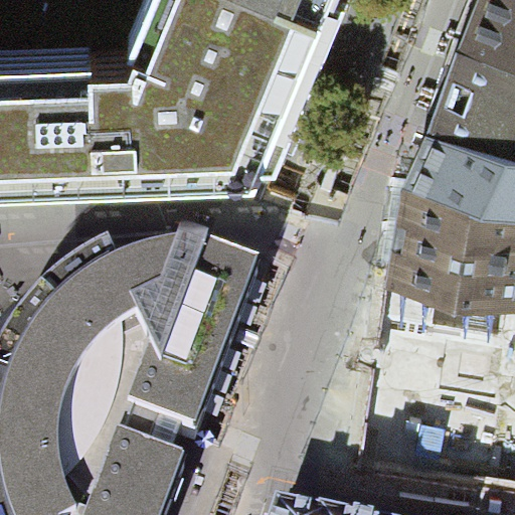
[(0,0),(0,30),(129,27),(140,0),(0,0)]
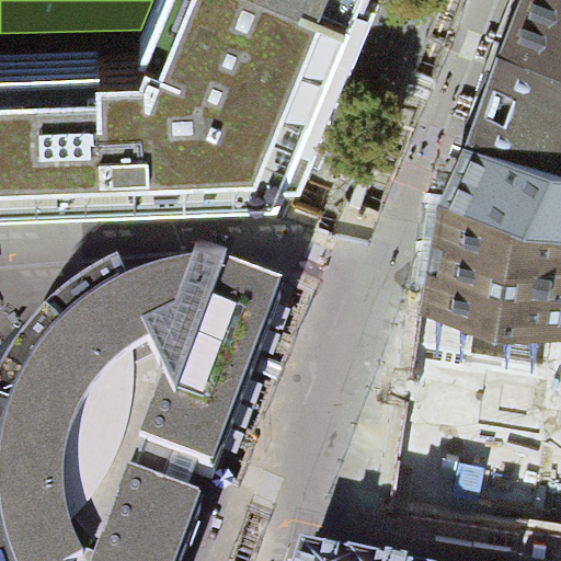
[(0,179),(278,169),(316,80),(350,2),(342,0),(152,0),(140,30),(0,33),(0,179)]
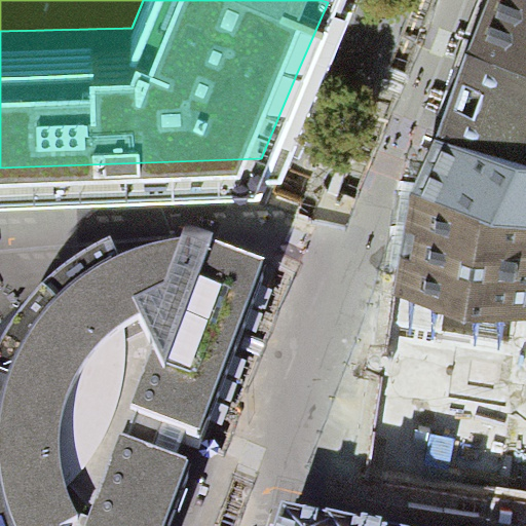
[(525,0),(486,0),(474,33),(525,42),(525,0)]
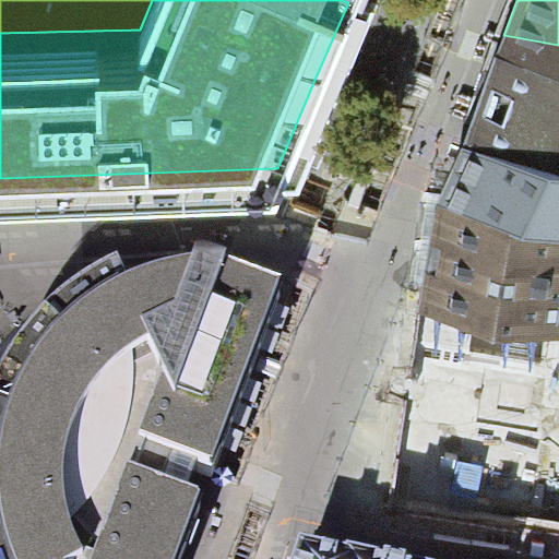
[(490,67),(465,129),(558,145),(558,45),(503,35),(490,67)]
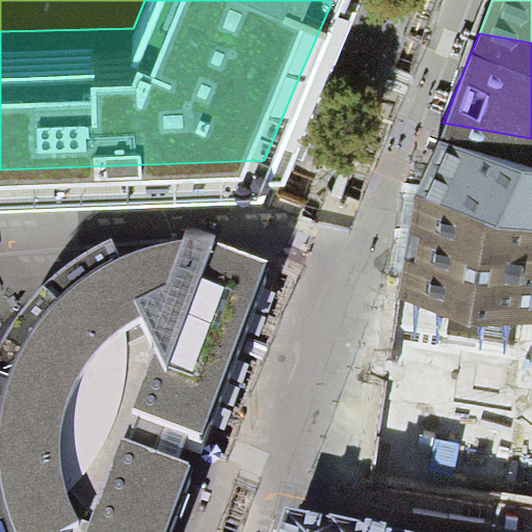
[(531,138),(443,123),(431,158),(411,196),(531,222),(531,138)]
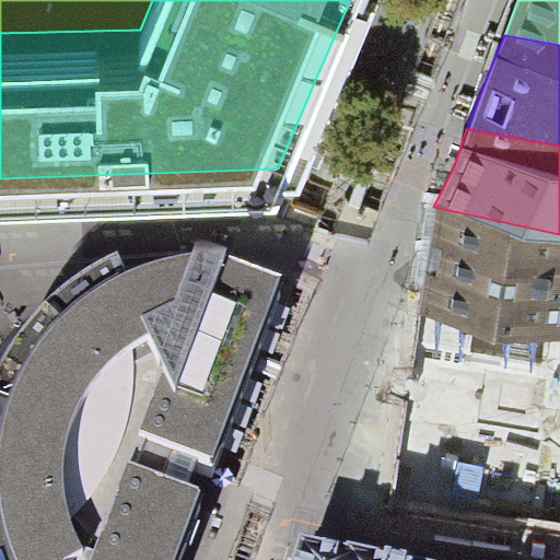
[(559,234),(433,207),(416,324),(559,342),(559,234)]
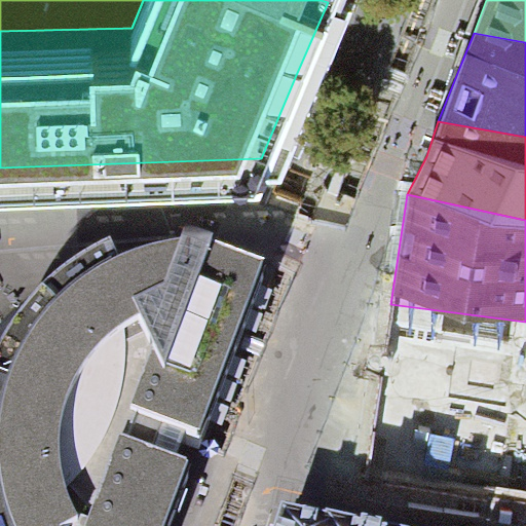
[(164,525),(245,317),(266,260),(215,240),(218,232),(190,225),(185,236),(176,236),(168,239),(161,241),(146,247),(130,251),(120,254),(110,236),(105,240),(95,246),(78,254),(65,260),(49,277),(33,295),(22,309),(9,332),(0,342),(0,525),(164,525)]
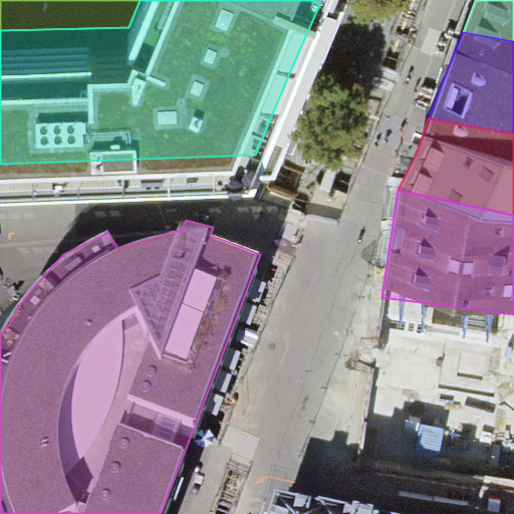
[(396,513),(278,487),(269,513),(396,513)]
